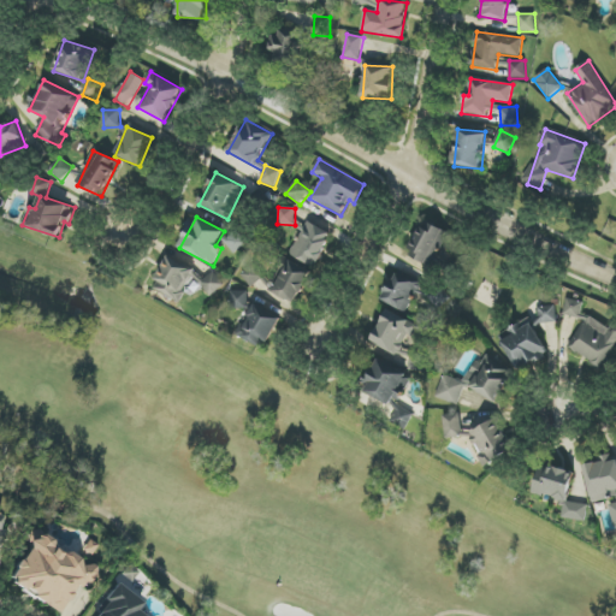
[(407,255),(433,266),(448,232),(422,221),(407,255)]
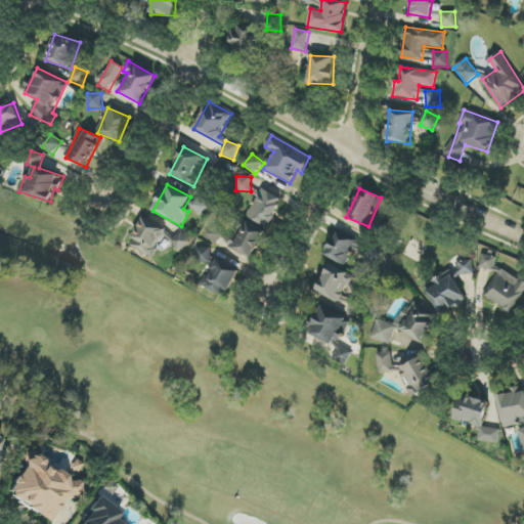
[(269,227),(281,199),(260,189),(248,218),(269,227)]
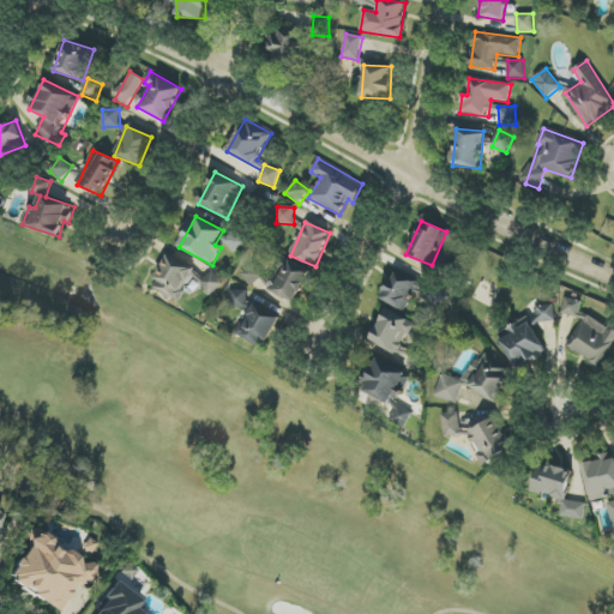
[(206,275),(168,254),(151,287),(182,304),(193,283),(215,294),(223,278),(209,271),(206,275)]
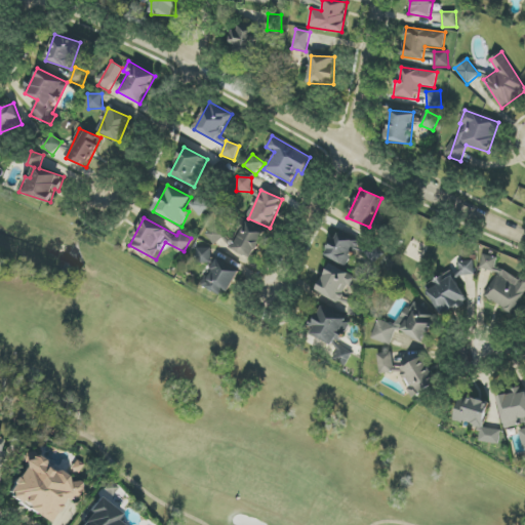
[(267,233),(247,221),(232,248),(251,259),(267,233)]
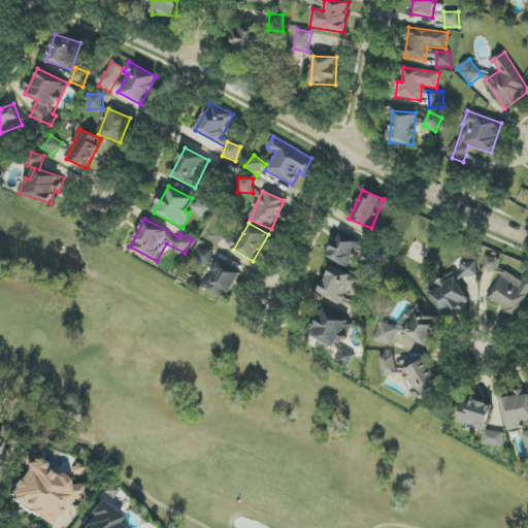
[(206,236),(216,246),(227,235),(218,226),(206,236)]
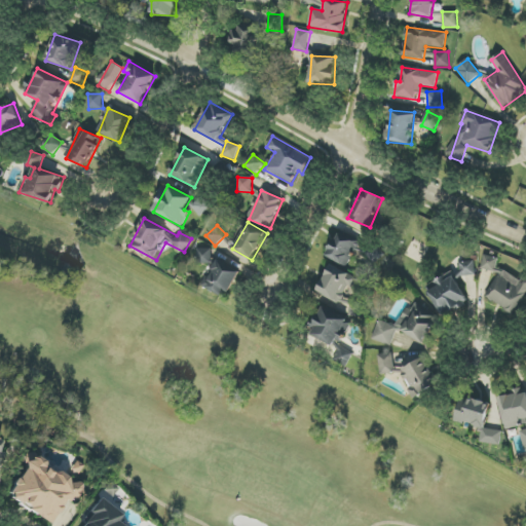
[(360,241),(338,231),(326,257),(347,267),(360,241)]
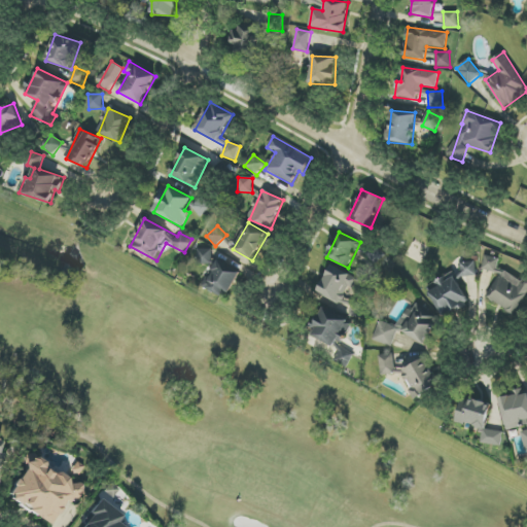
[(199,264),(212,264),(212,249),(199,249),(199,264)]
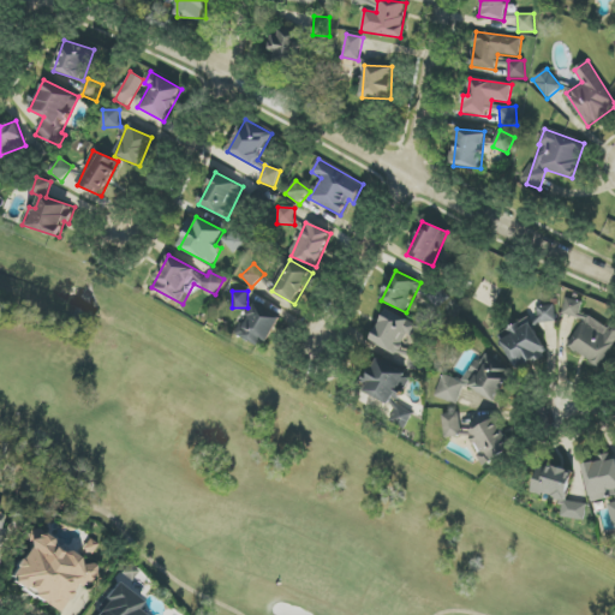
[(583,322),(567,348),(601,368),(614,342),(614,322),(613,322),(609,328),(580,311),(583,305),(569,297),(562,311),(583,322)]
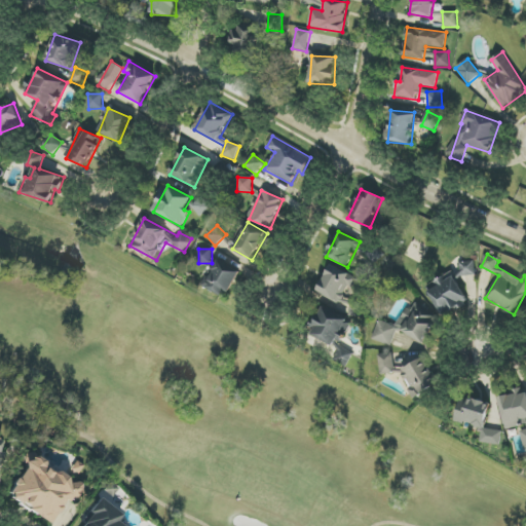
[(202,287),(225,299),(239,273),(216,261),(202,287)]
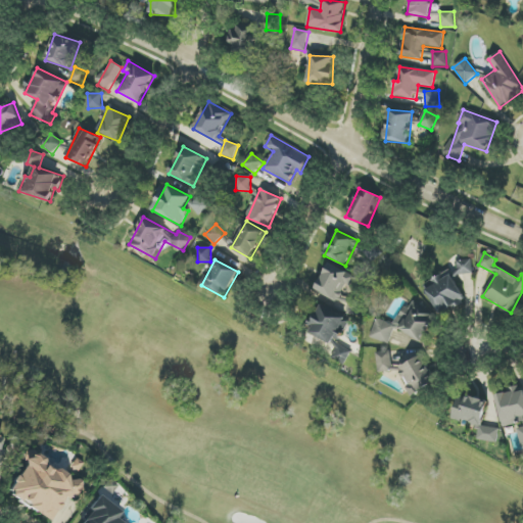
[(457,275),(473,274),(472,259),(456,262),(457,275)]
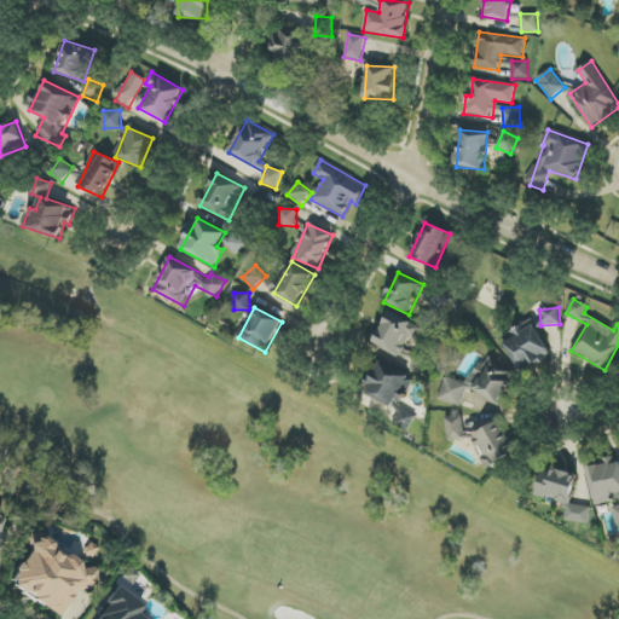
[(374,347),(403,358),(410,339),(416,340),(421,325),(387,312),(374,347)]
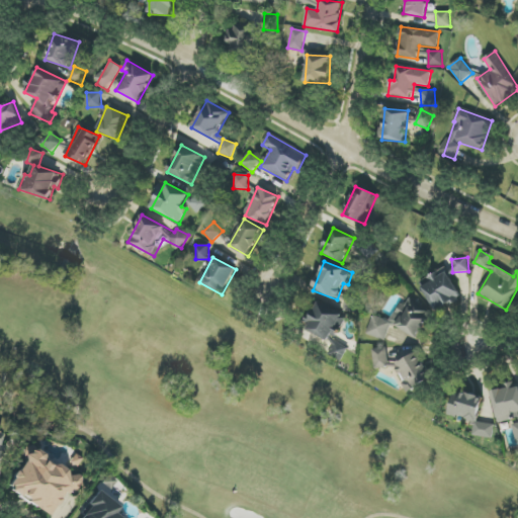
[(434,312),(461,296),(446,268),(419,282),(434,312)]
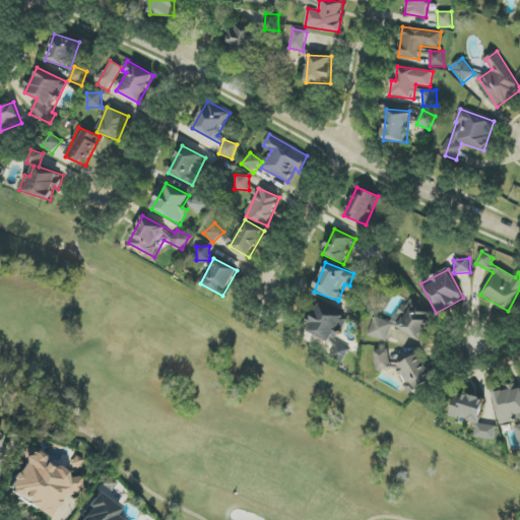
[(359,299),(346,299),(346,311),(351,311),(351,306),(358,306),(359,299)]
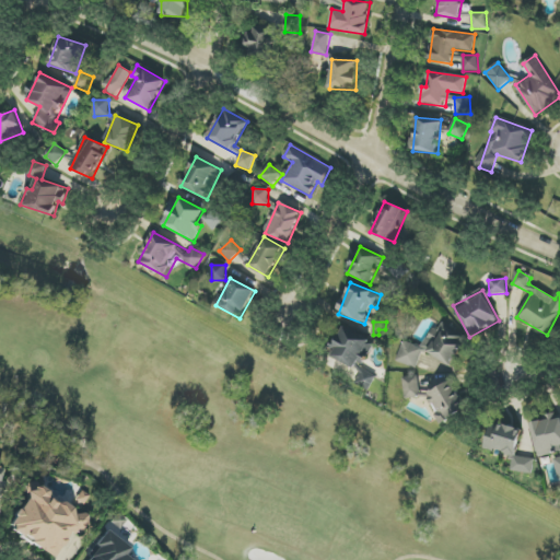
[(417,369),(422,353),(455,364),(466,333),(434,322),(426,349),(404,341),(396,362),(417,369)]
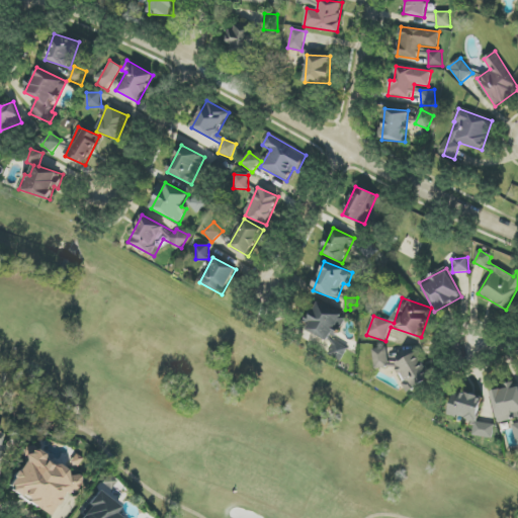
[(342,361),(348,347),(335,342),(346,314),(316,301),(304,331),(334,343),(329,355),(342,361)]
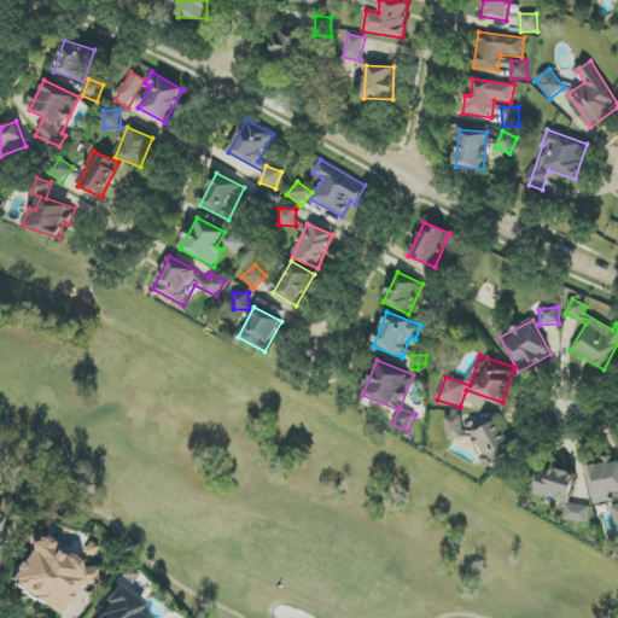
[(444,417),(448,441),(464,438),(461,414),(444,417)]
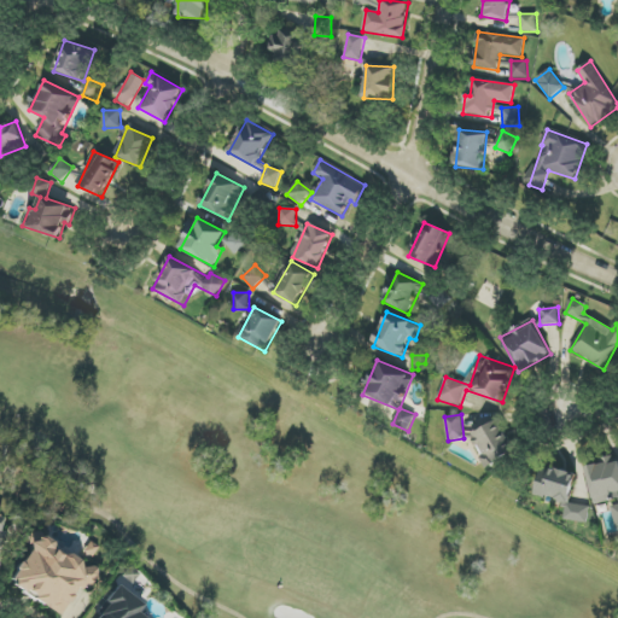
[(470,437),(488,466),(516,449),(496,420),(470,437)]
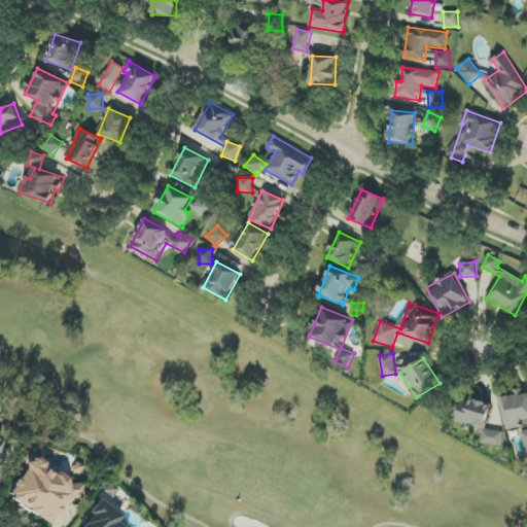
[(526,393),(523,394),(522,389),(513,391),(514,395),(500,398),(505,430),(523,427),(522,420),(526,418),(526,393)]
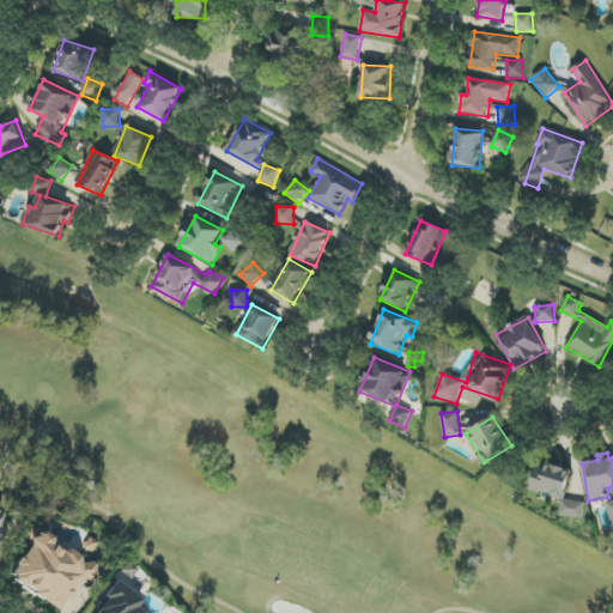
[(583,519),(586,503),(566,499),(571,468),(535,463),(532,493),(563,498),(559,516),(583,519)]
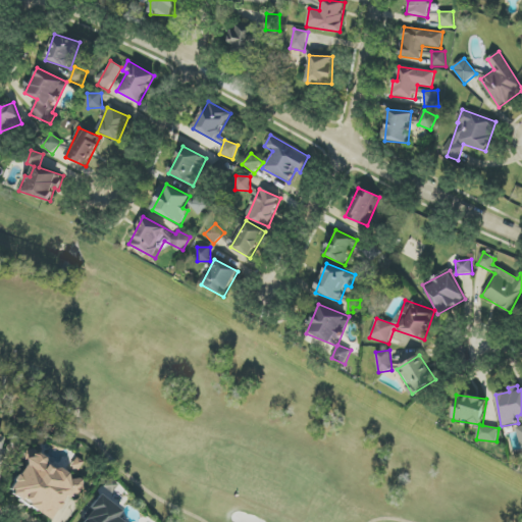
[(51,520),(67,493),(75,499),(84,484),(30,453),(6,492),(51,520)]
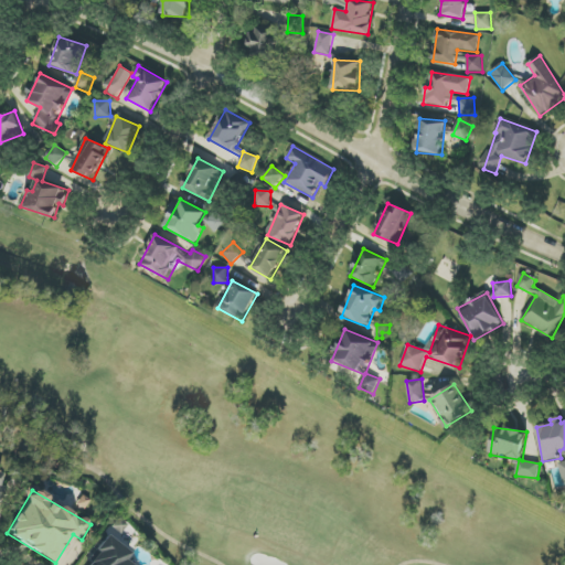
[(126,564),(125,564),(131,551),(105,536),(88,564),(126,564)]
